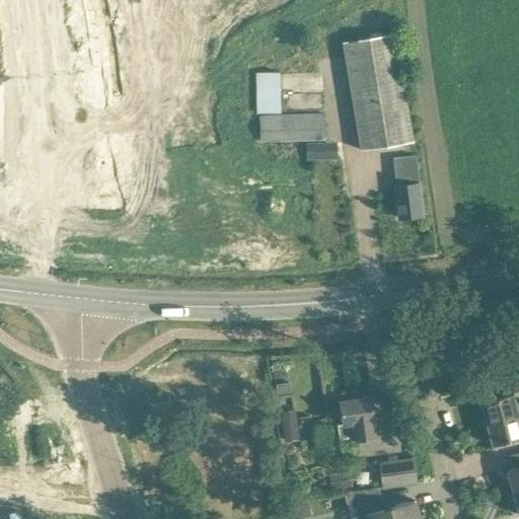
[(414,142),(395,34),(344,43),(362,151),(414,142)]
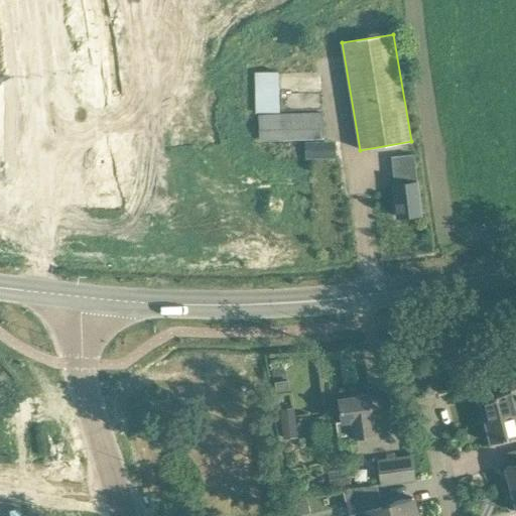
[(279,72),(255,73),(256,112),(280,112),(279,72)]
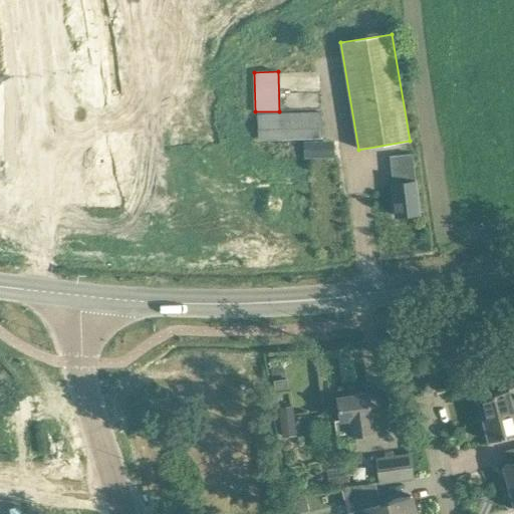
[(257,116),(258,141),(321,138),(320,129),(330,127),(329,113),(257,116)]
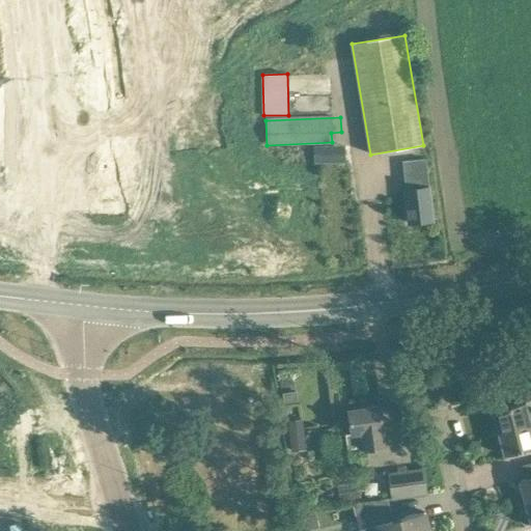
[(432,220),(426,166),(425,160),(402,163),(403,169),(409,223),(432,220)]
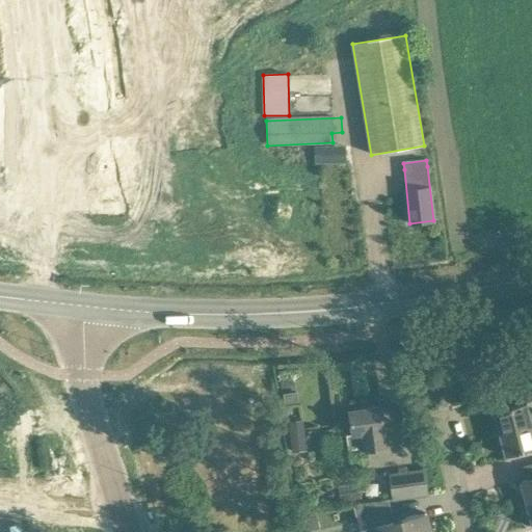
[(298,392),(285,394),(286,403),(299,401),(298,392)]
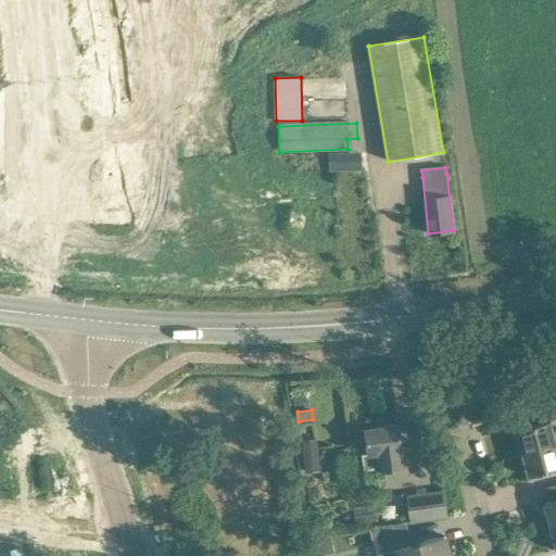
[(521,453),(555,444),(555,443),(555,431),(553,432),(550,421),(544,422),(544,421),(543,422),(516,430),(521,453)]
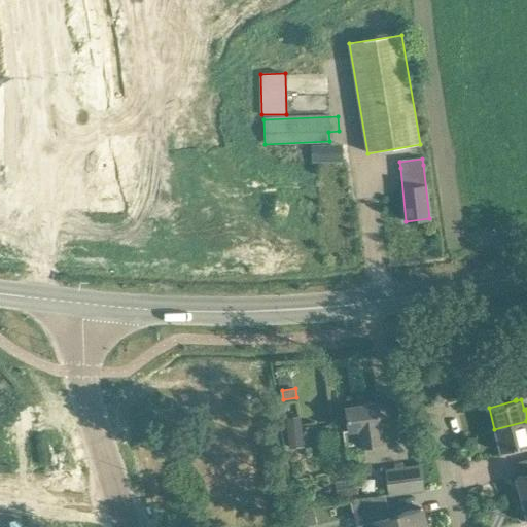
[(363,451),(363,446),(381,443),(379,427),(381,426),(378,401),(345,407),(349,430),(343,431),(346,454),(363,451)]
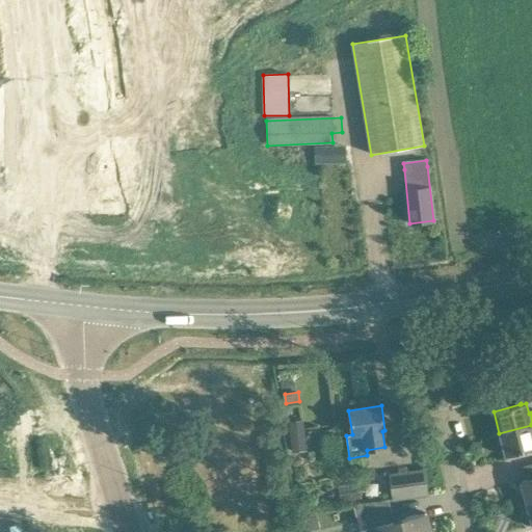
[(531,426),(531,425),(499,433),(505,456),(531,449),(531,450),(531,426)]
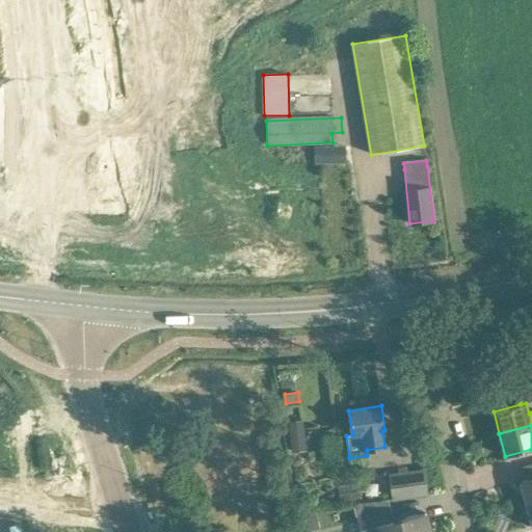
[(390,475),(393,500),(427,495),(423,470),(390,475)]
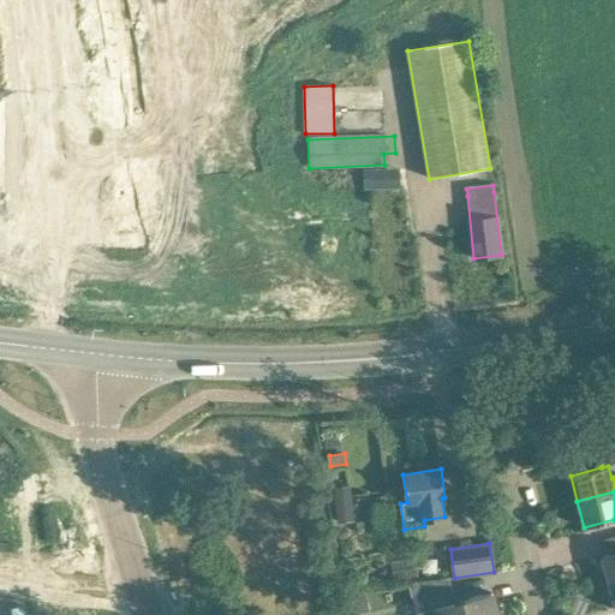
[(614,553),(602,556),(608,581),(614,579),(614,553)]
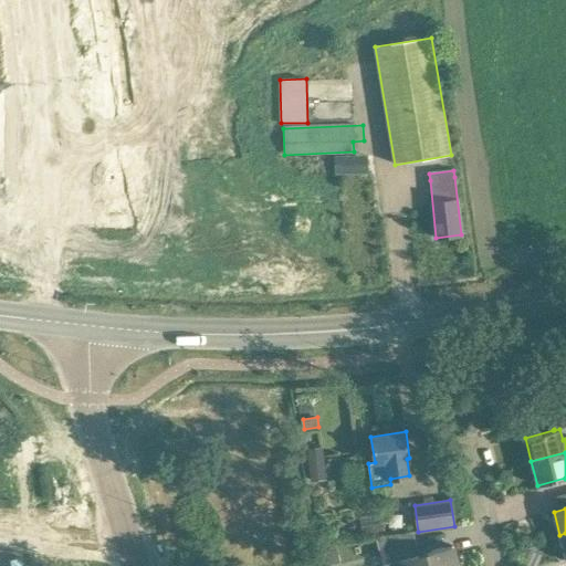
[(457,565),(452,545),(416,555),(412,542),(379,551),(383,565),(457,565)]
